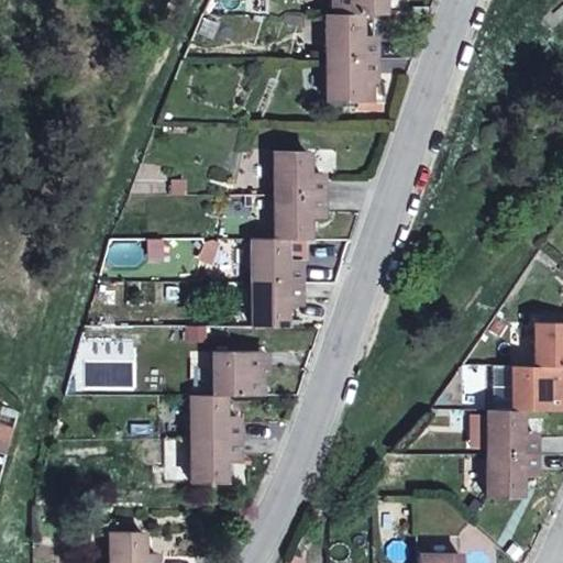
[(331,0),(331,13),(357,14),(379,14),(378,0),(331,0)]
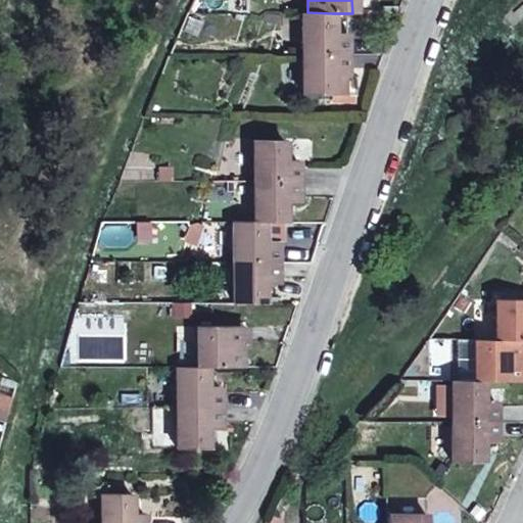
[(332,33),(332,13),(307,12),(301,12),(302,54),(344,54),(345,43),(345,33),(332,33)]
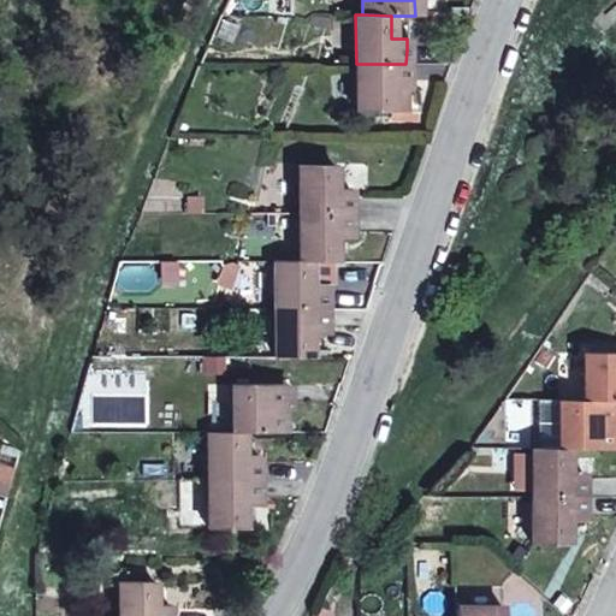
[(406,88),(406,64),(356,64),(356,112),(419,112),(419,105),(413,105),(413,96),(413,88),(406,88)]
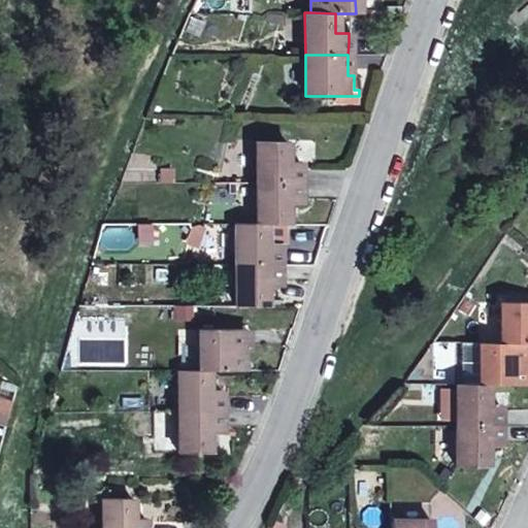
[(256,141),(255,183),(299,184),(299,173),(299,162),(287,162),(286,142),(256,141)]
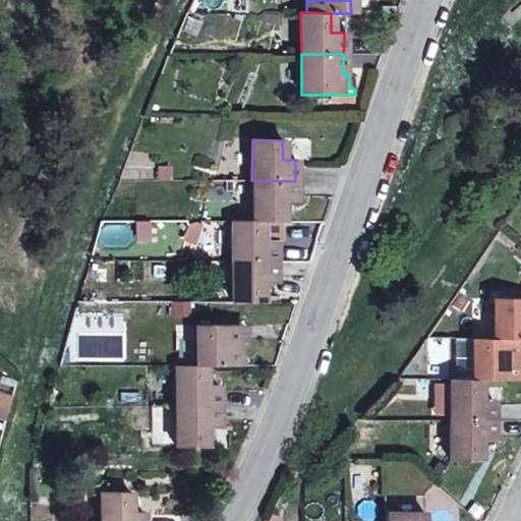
[(251,180),(251,222),(261,222),(281,223),(282,203),(295,203),(295,191),(295,181),(251,180)]
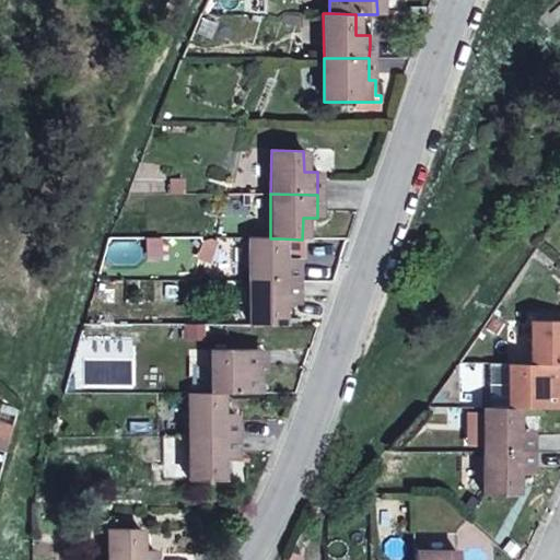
[(280,259),(280,238),(270,238),(248,237),(247,281),(295,282),(294,270),(294,259),(280,259)]
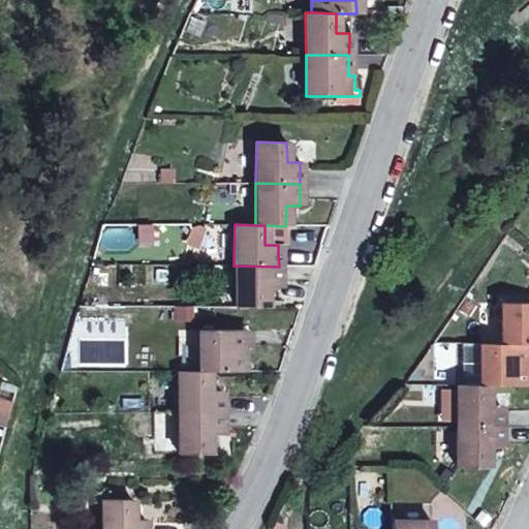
[(279,277),(279,267),(234,266),(234,307),(265,307),(265,287),(279,287),(279,277)]
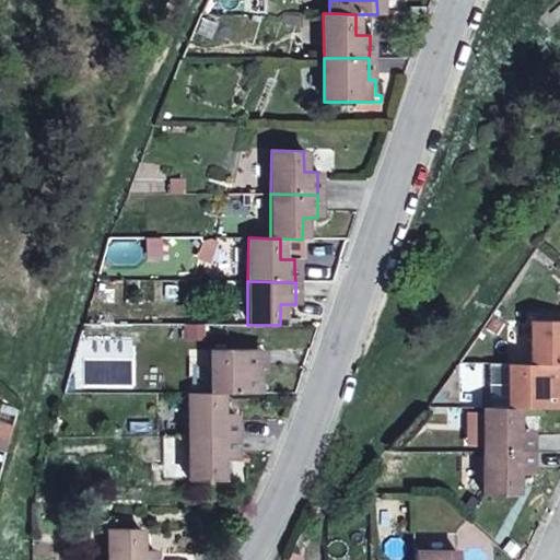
[(559,319),(531,319),(529,363),(559,364),(559,363),(559,319)]
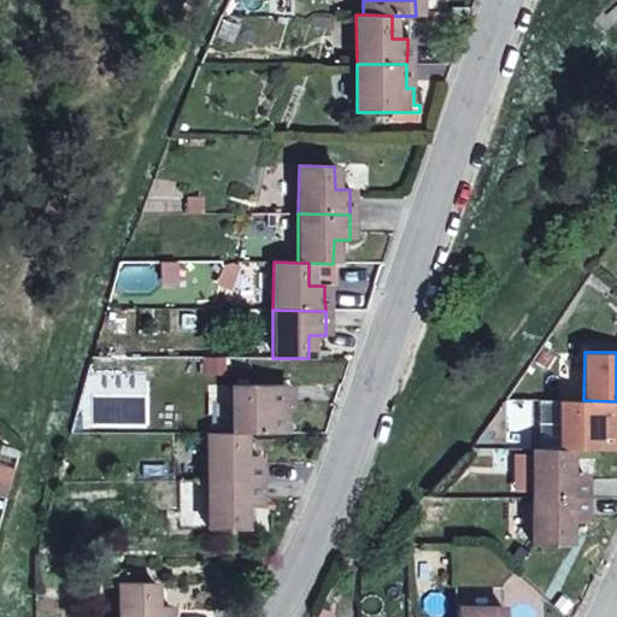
[(230,385),(230,433),(242,433),(282,434),(282,411),(288,410),(288,398),(288,386),(230,385)]
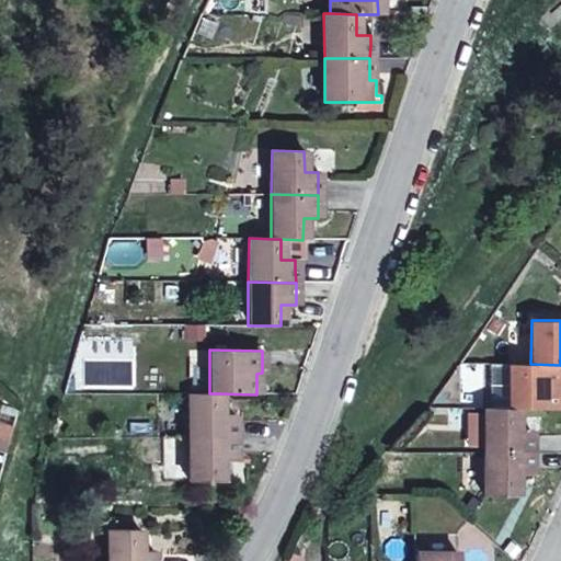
[(490,363),(489,408),(508,408),(510,363),(490,363)]
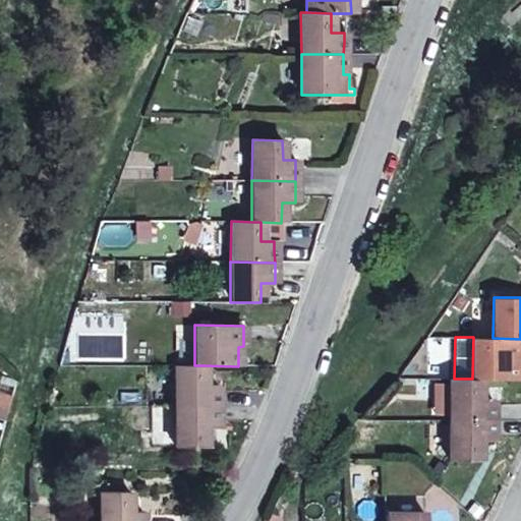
[(520,349),(520,339),(493,338),(473,337),(472,379),(478,379),(516,379),(517,359),(520,359),(520,349)]
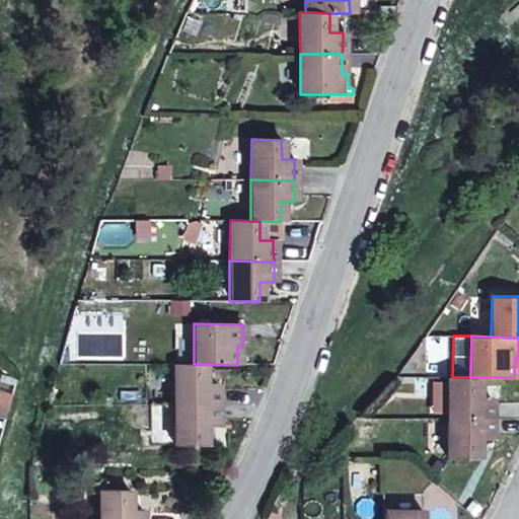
[(204,384),(204,364),(194,364),(173,364),(173,404),(217,404),(217,394),(217,384),(204,384)]
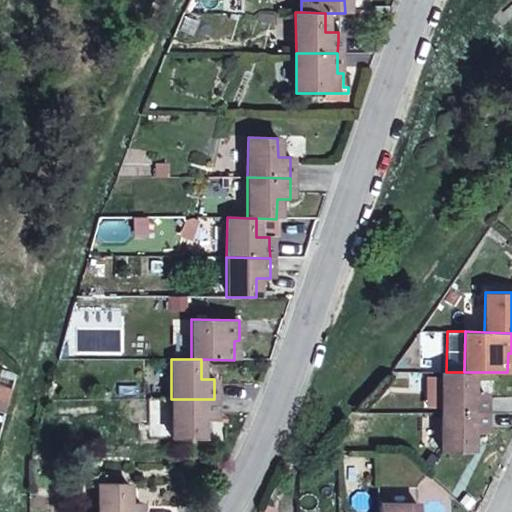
[(470,392),(470,372),(464,372),(446,372),(441,372),(441,412),(483,412),(483,402),(483,392),(470,392)]
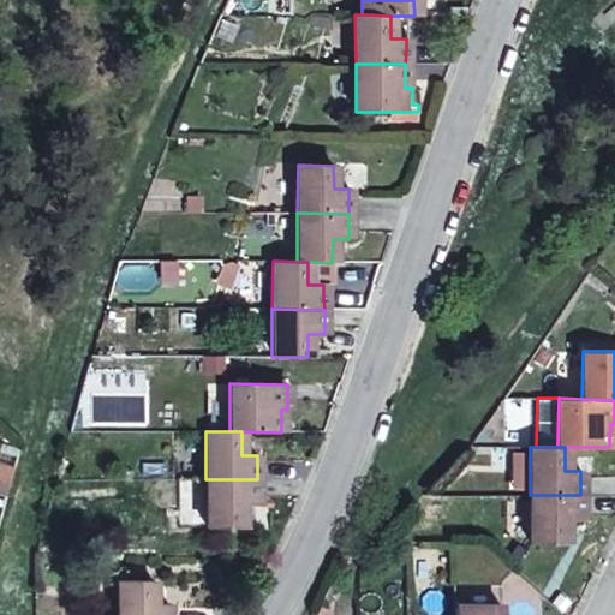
[(257,493),(257,479),(206,479),(206,526),(240,527),(240,505),(257,505),(257,493)]
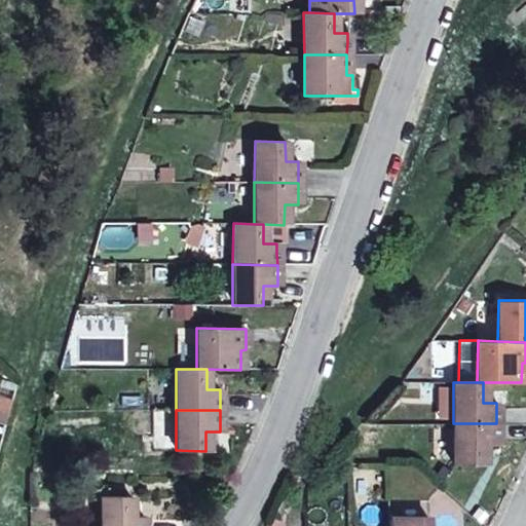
[(495,445),(496,423),(453,423),(452,464),(482,464),(482,455),(483,445),(495,445)]
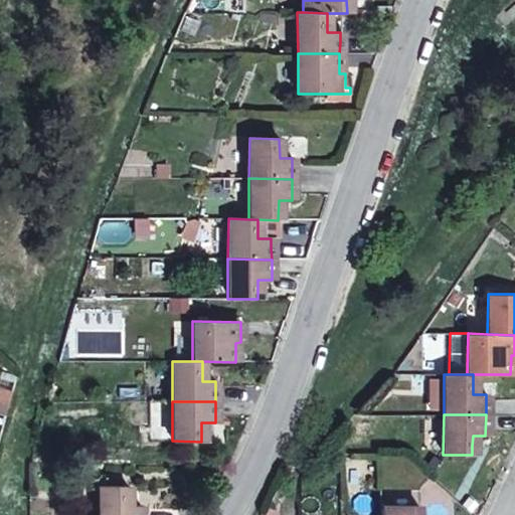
[(97,487),(97,514),(141,514),(141,506),(129,506),(128,486),(97,487)]
